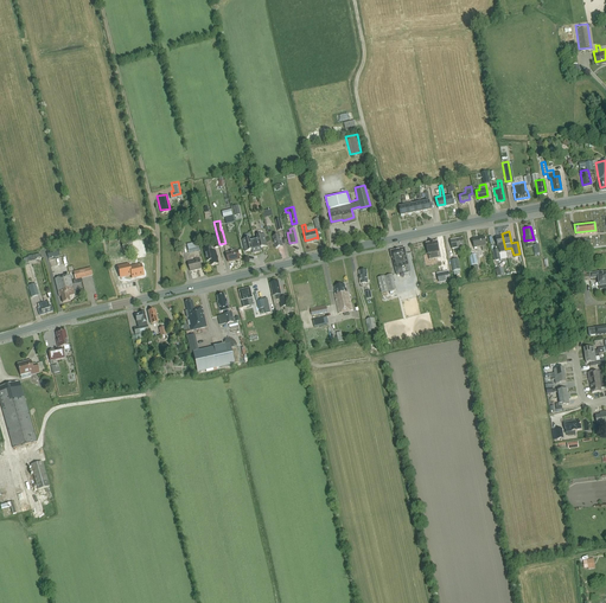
[(257,236),(253,237),(256,249),(260,248),(260,245),(266,243),(263,232),(256,233),(257,236)]
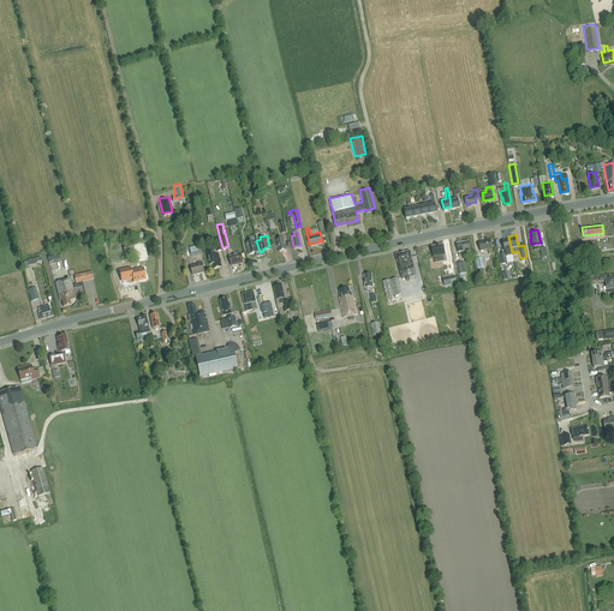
[(282,235),(275,237),(279,249),(285,247),(282,235)]
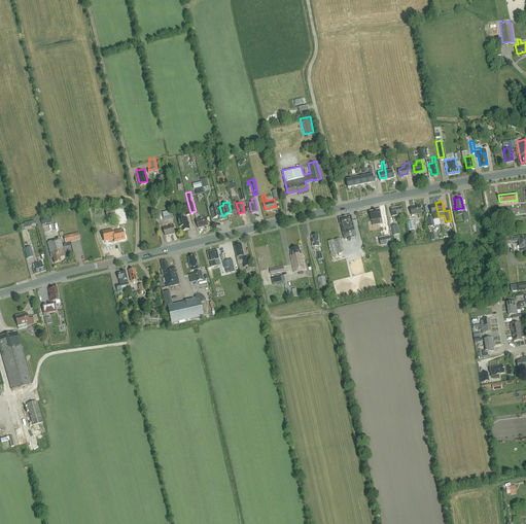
[(431,215),(428,215),(426,216),(428,223),(440,221),(439,216),(435,203),(429,204),(431,215)]
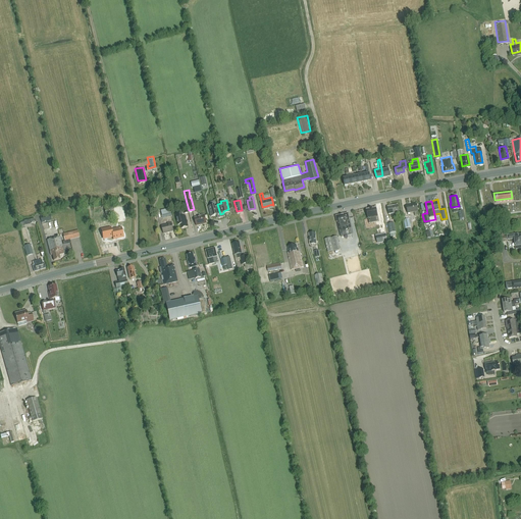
[(399,214),(398,210),(398,209),(397,202),(386,204),(388,211),(389,211),(391,215),(399,214)]
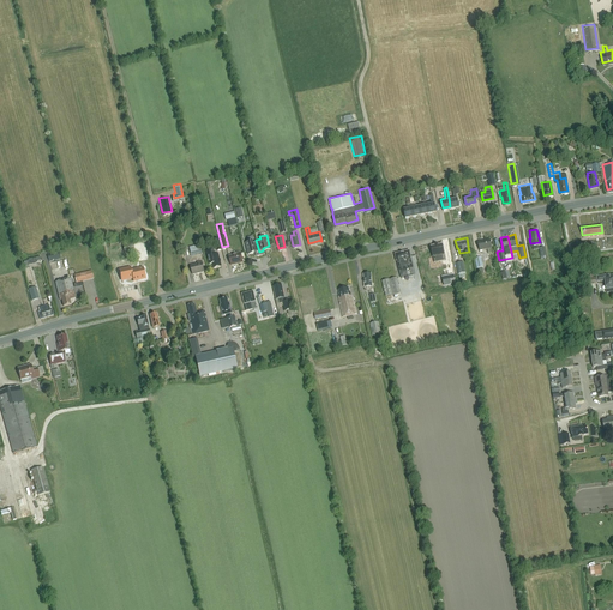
[(486,246),(487,251),(492,249),(490,237),(476,240),(479,247),(486,246)]
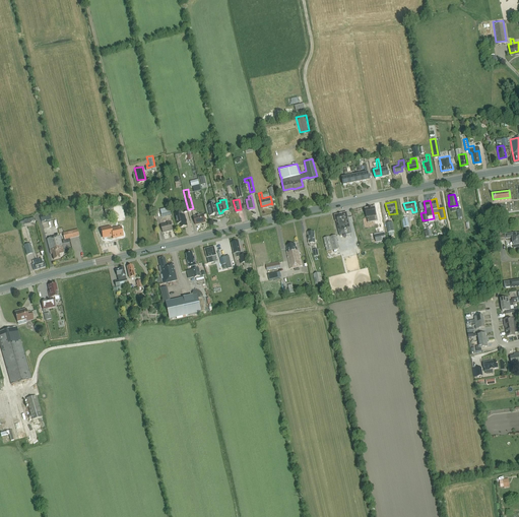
[(219,213),(216,203),(213,204),(212,202),(206,203),(209,213),(214,211),(215,214),(219,213)]
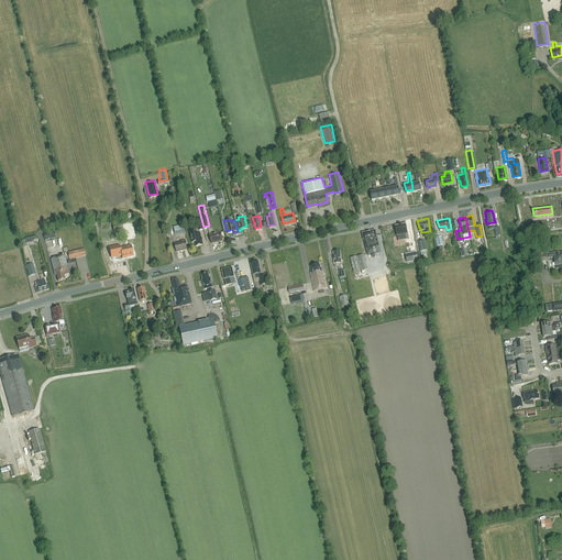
[(185,230),(183,221),(173,223),(174,232),(185,230)]
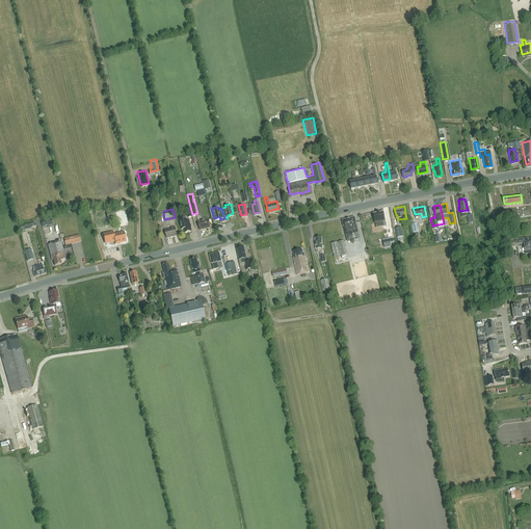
[(375,210),(372,211),(373,220),(374,226),(383,223),(382,218),(383,218),(381,209),(378,210),(375,210)]
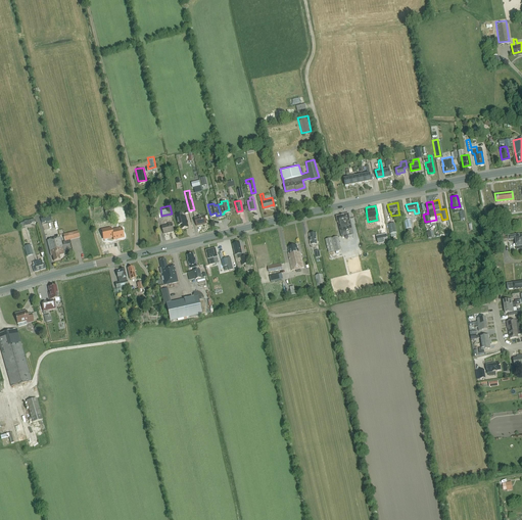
[(185,215),(182,215),(181,210),(175,213),(177,223),(180,223),(181,226),(187,225),(185,215)]
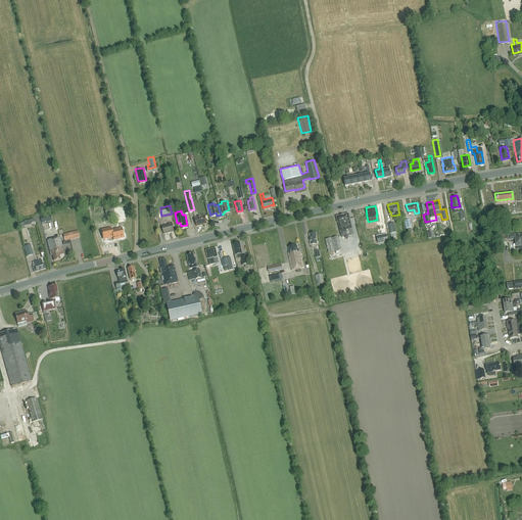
[(39,214),(41,221),(51,218),(49,211),(39,214)]
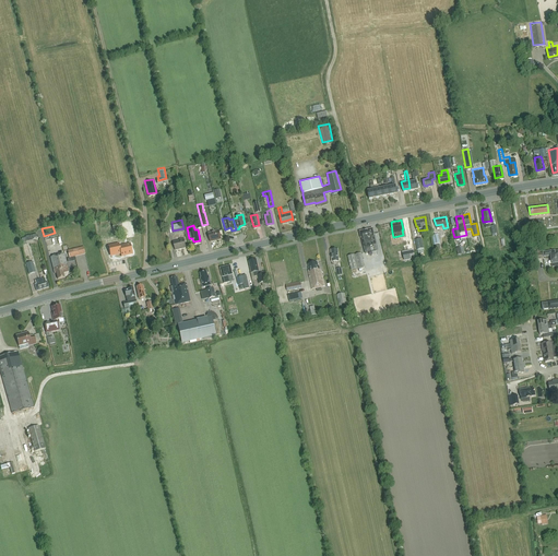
[(360,235),(363,245),(365,250),(376,247),(375,241),(372,232),(371,226),(358,229),(360,235)]
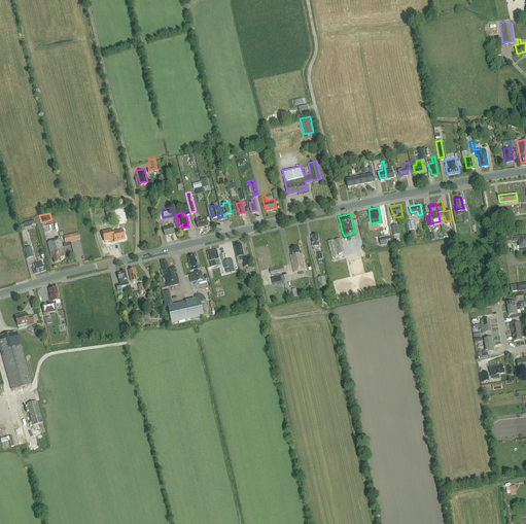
[(197,225),(207,223),(205,214),(202,214),(202,215),(195,217),(197,225)]
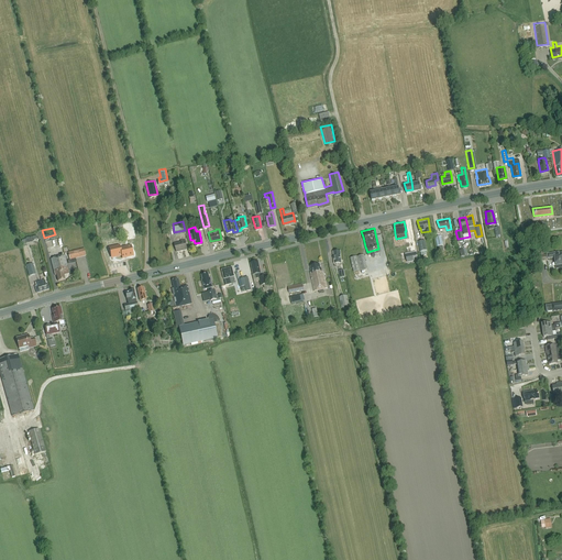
[(23,235),(24,237),(21,238),(22,244),(25,243),(25,240),(34,238),(33,233),(23,235)]
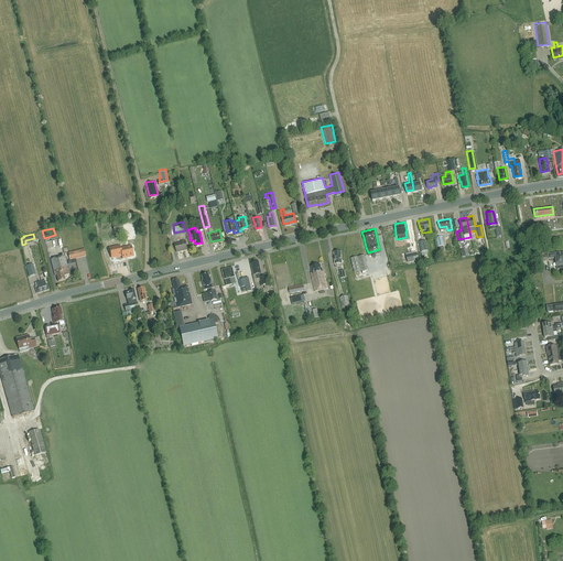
[(108,238),(110,246),(119,243),(117,235),(108,238)]
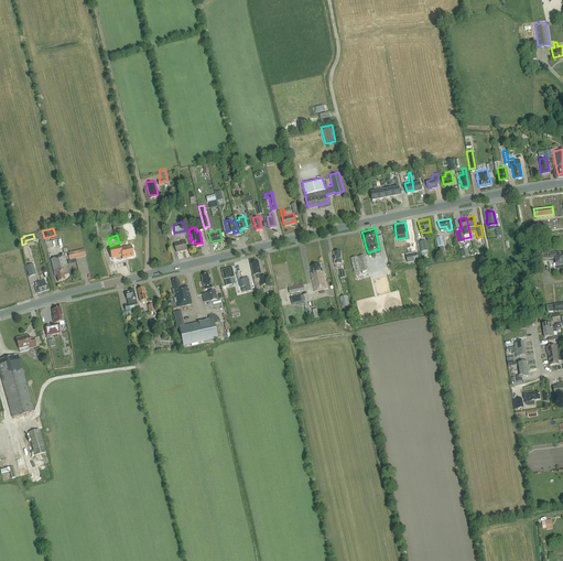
[(175,250),(186,247),(184,237),(181,238),(181,240),(174,241),(175,250)]
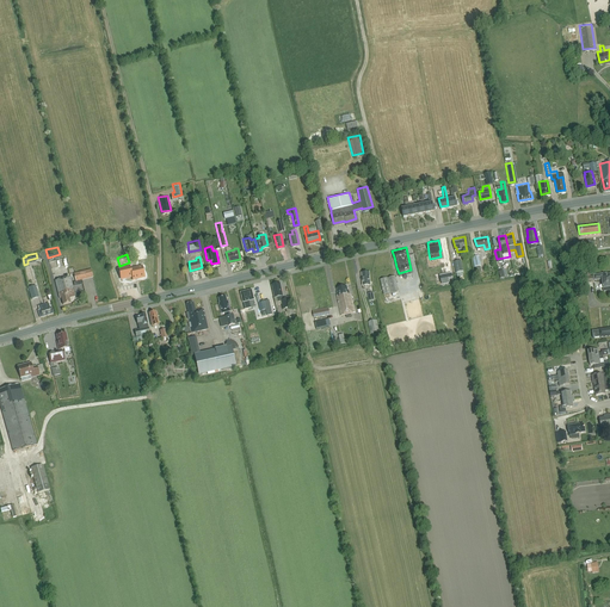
[(141,264),(123,267),(124,276),(130,274),(131,277),(143,274),(141,264)]
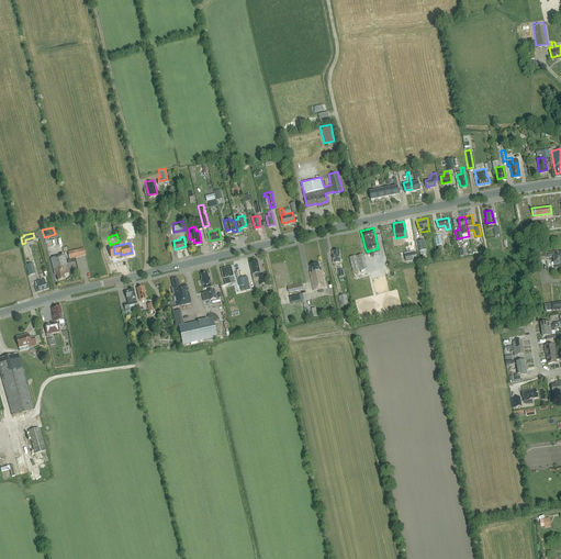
[(85,253),(83,245),(67,249),(69,256),(85,253)]
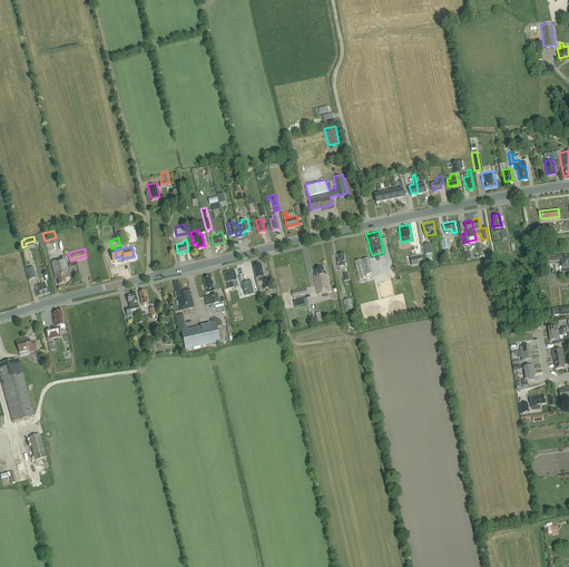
[(568,253),(562,254),(553,255),(553,260),(560,258),(560,263),(561,263),(562,270),(568,269),(568,253)]
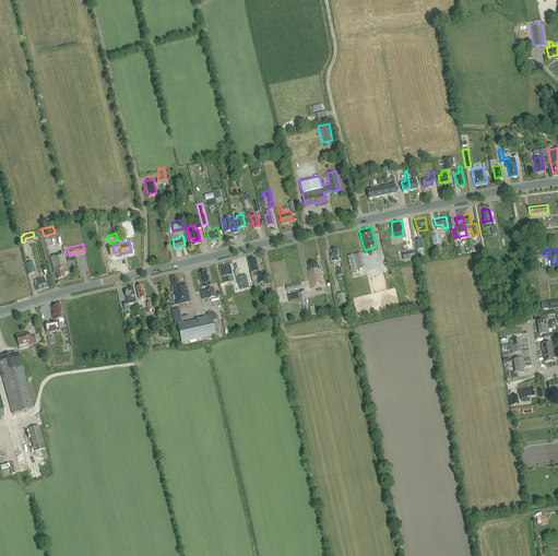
[(351,268),(357,265),(363,264),(364,264),(360,250),(347,253),(351,268)]
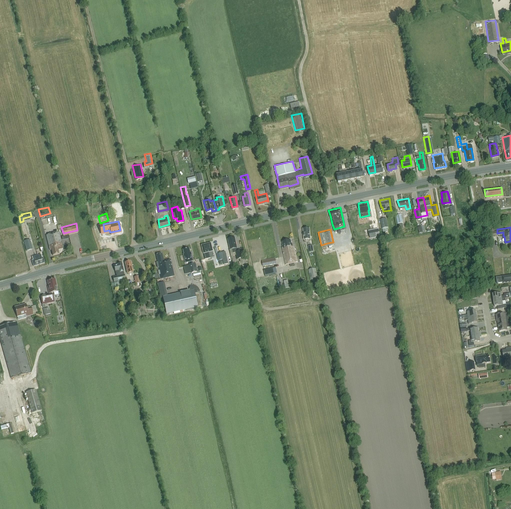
[(56,247),(62,245),(58,230),(44,233),(48,248),(49,247),(50,248),(52,253),(58,251),(56,247)]
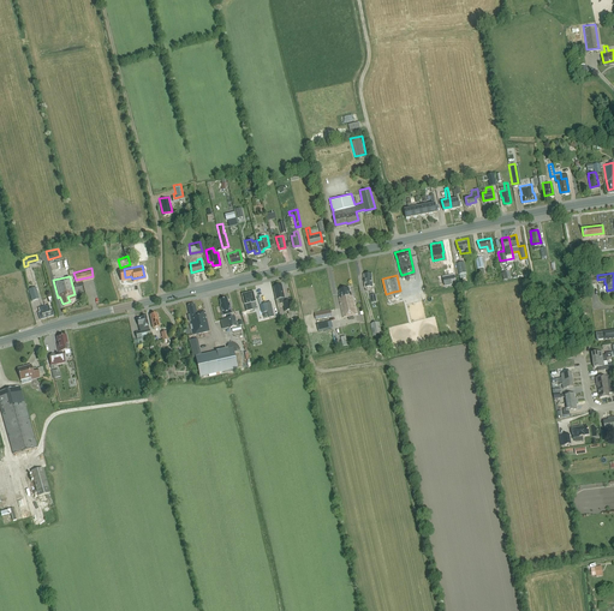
[(287,307),(292,306),(290,298),(285,299),(284,295),(281,282),(276,283),(275,283),(274,283),(273,285),(275,297),(278,305),(282,304),(284,309),(285,309),(287,307)]
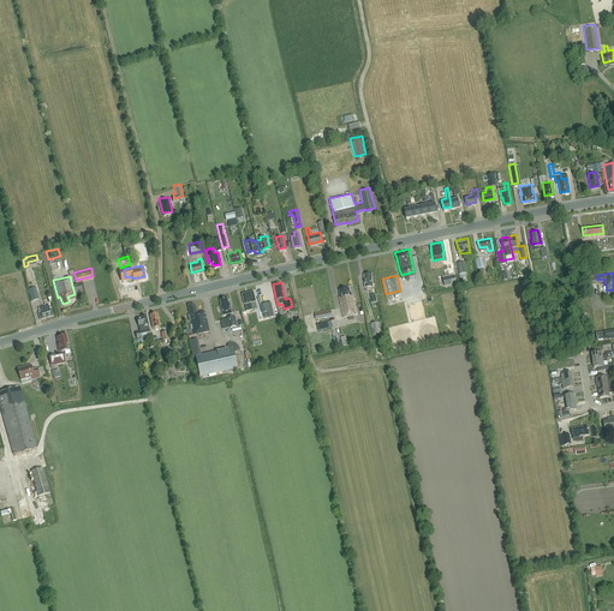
[(39,295),(35,285),(28,287),(31,298),(39,295)]
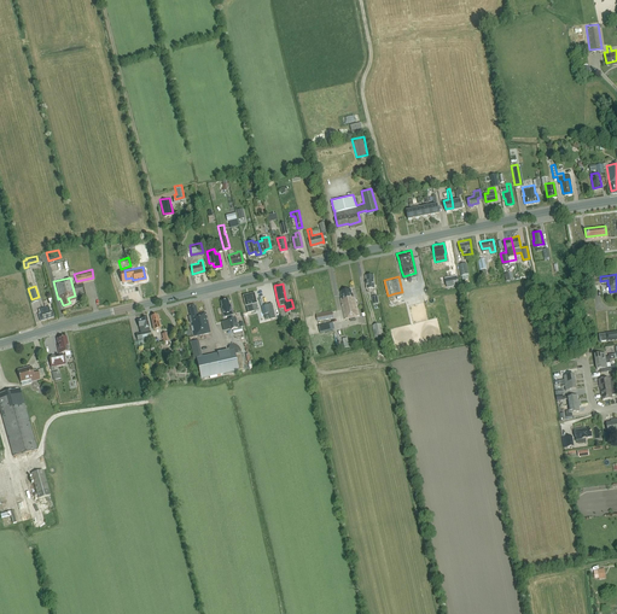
[(349,286),(339,288),(341,292),(339,292),(341,296),(339,296),(344,315),(358,313),(354,296),(353,296),(351,290),(350,291),(349,286)]
